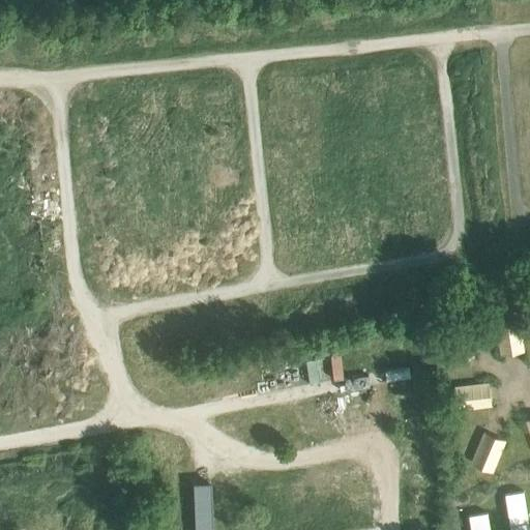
[(520,319),(495,322),(500,357),(525,353),(520,319)]
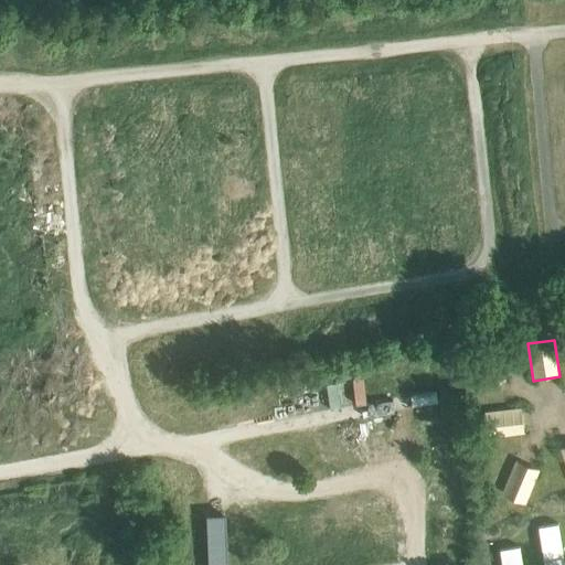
[(521,409),(486,413),(488,440),(523,437),(521,409)]
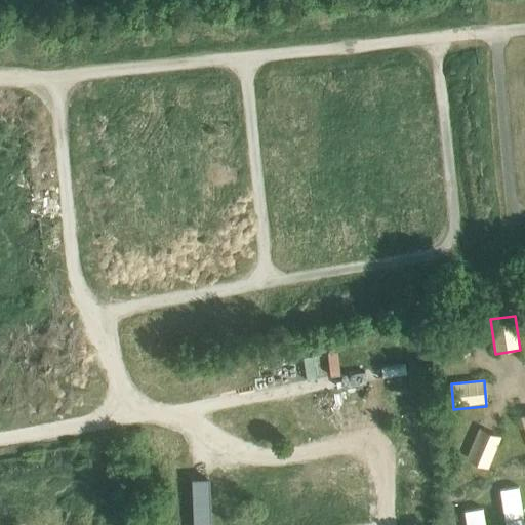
[(479,429),(463,461),(486,472),(500,438),(479,429)]
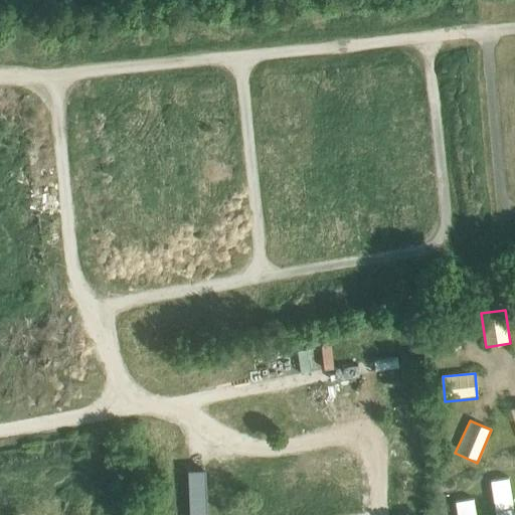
[(509,477),(491,480),(496,510),(513,507),(509,477)]
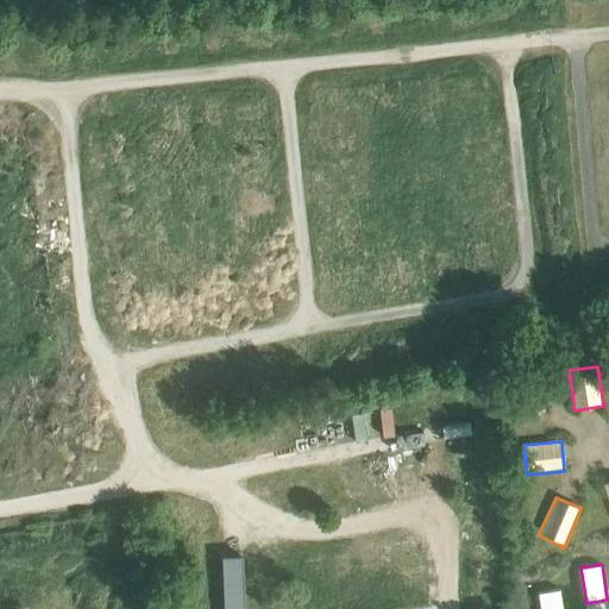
[(563,608),(560,589),(539,592),(541,608),(563,608)]
